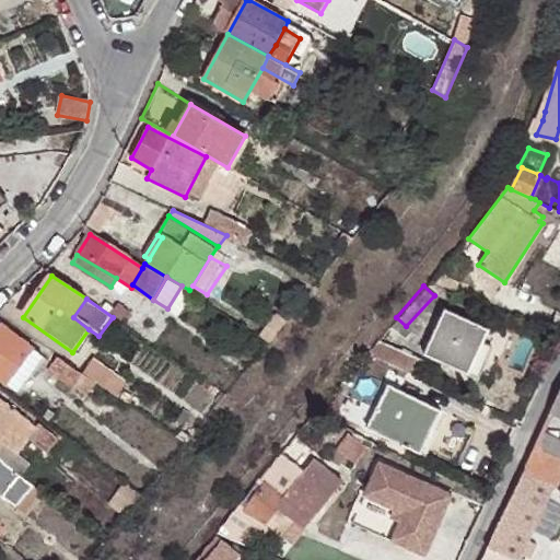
[(130,311),(118,301),(115,305),(107,300),(103,306),(123,319),(130,311)]
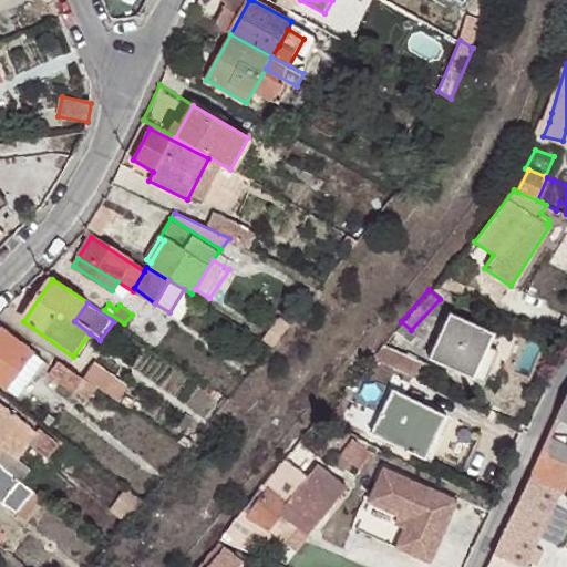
[(471,378),(482,353),(491,331),(446,311),(426,358),(471,378)]
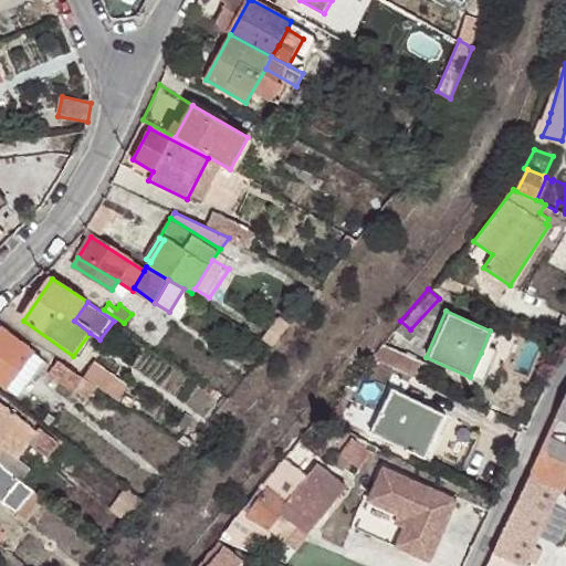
[(0,384),(8,389),(32,354),(0,329),(0,384)]
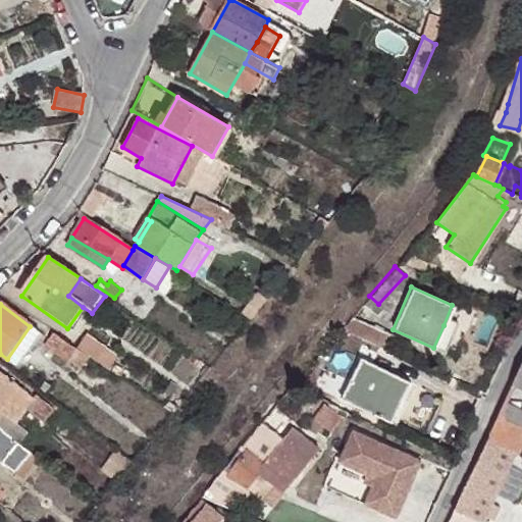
[(352,316),(342,328),(383,347),(389,333),(352,316)]
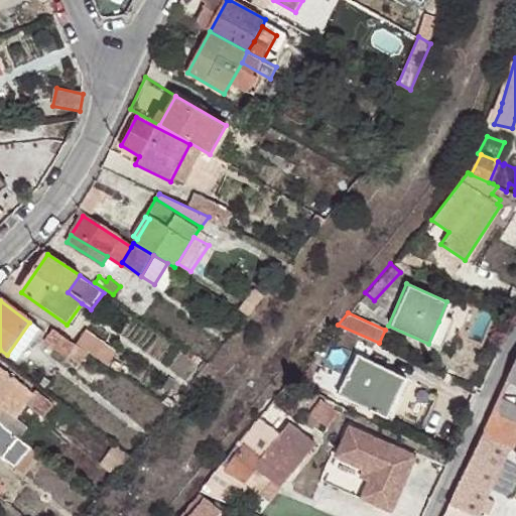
[(449,326),(438,321),(428,344),(439,349),(449,326)]
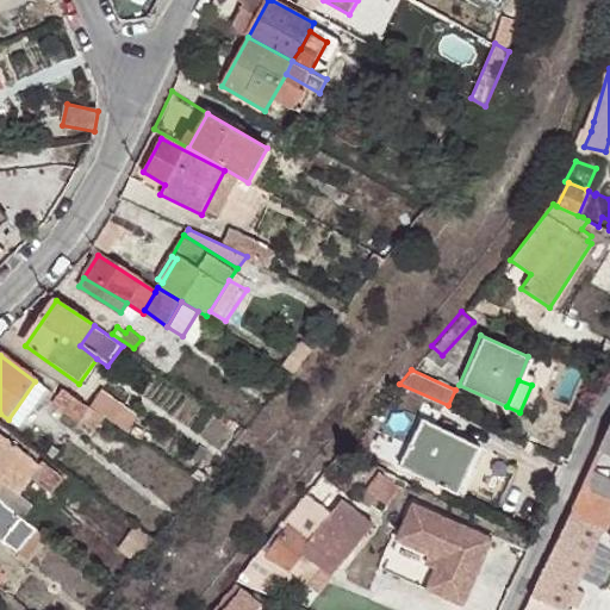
[(43,388),(35,381),(8,419),(17,427),(43,388)]
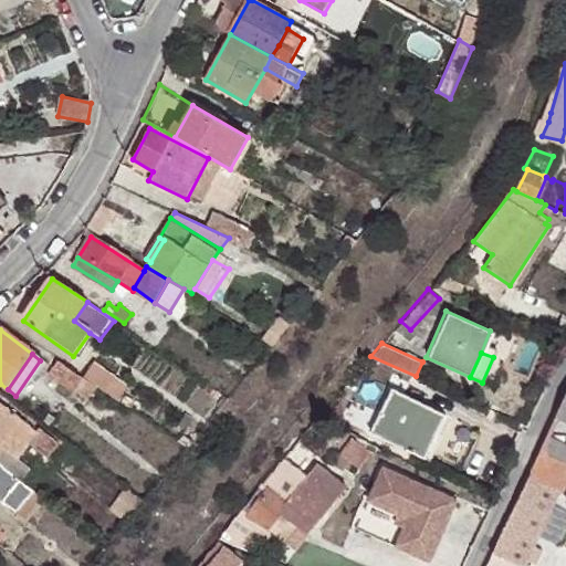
[(76,392),(84,381),(59,364),(51,375),(76,392)]
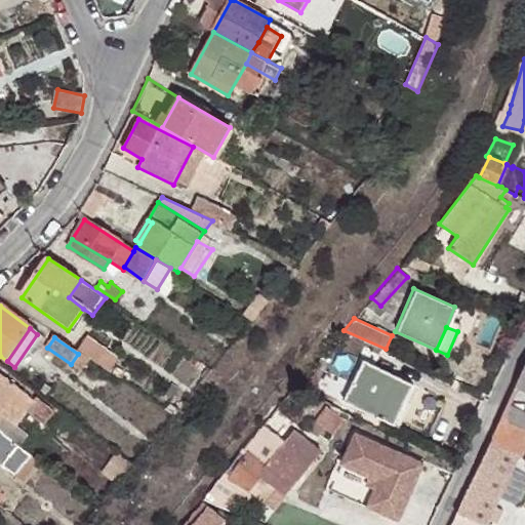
[(80,351),(112,373),(120,361),(88,337),(80,351)]
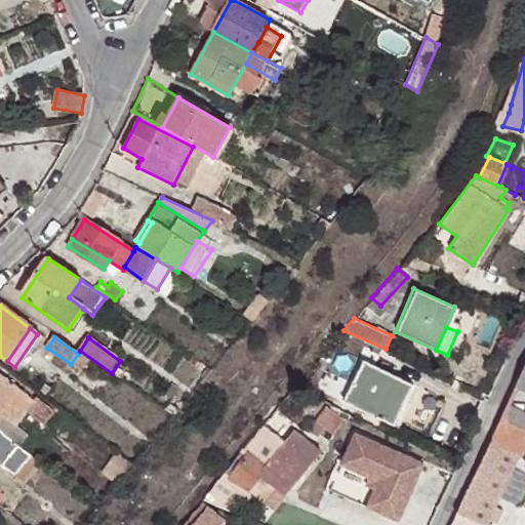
[(89,362),(78,354),(71,364),(47,348),(40,358),(71,379),(77,370),(82,374),(89,362)]
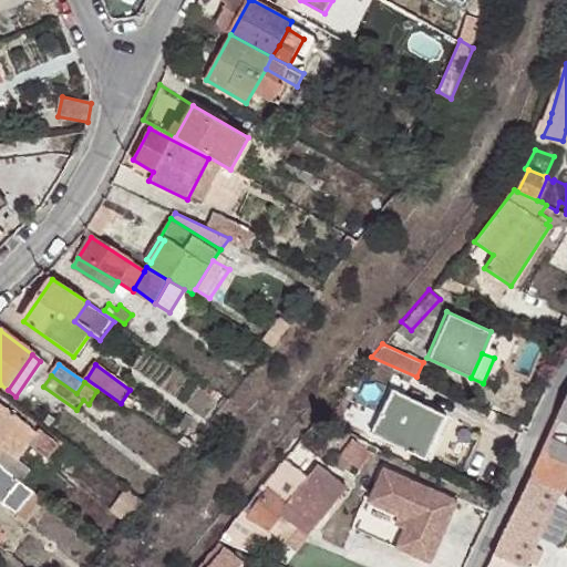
[(392,391),(372,432),(424,457),(445,418),(392,391)]
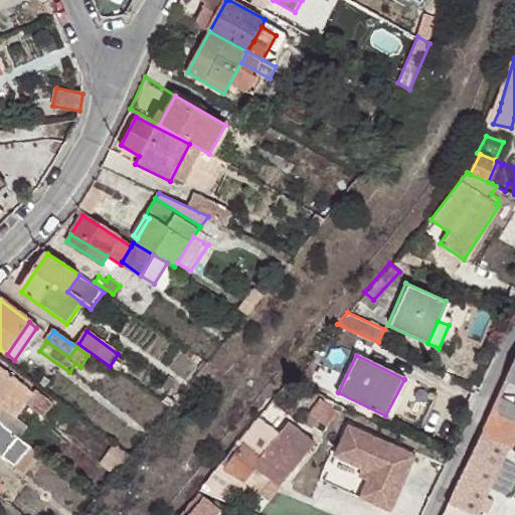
[(514,355),(505,378),(514,382),(514,355)]
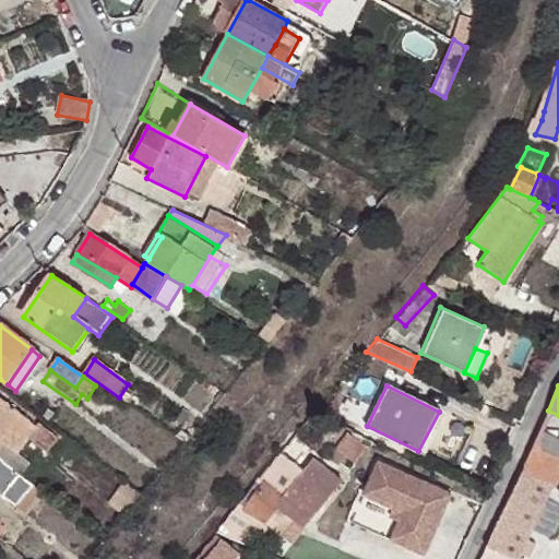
[(0,461),(33,489),(42,497),(49,486),(6,447),(24,424),(7,407),(0,415),(0,461)]
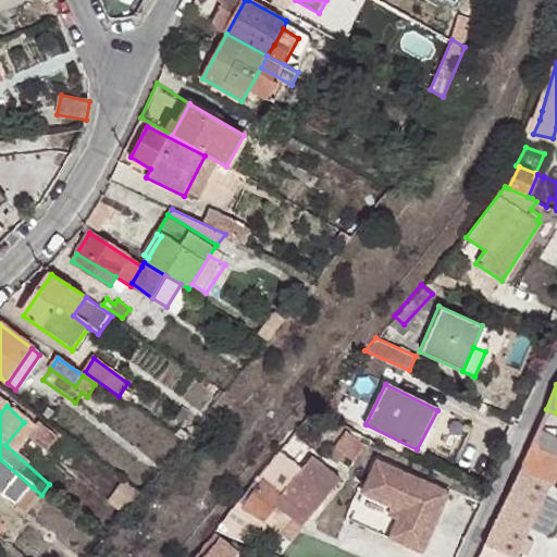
[(556,460),(556,413),(546,409),(519,461),(548,478),(556,460)]
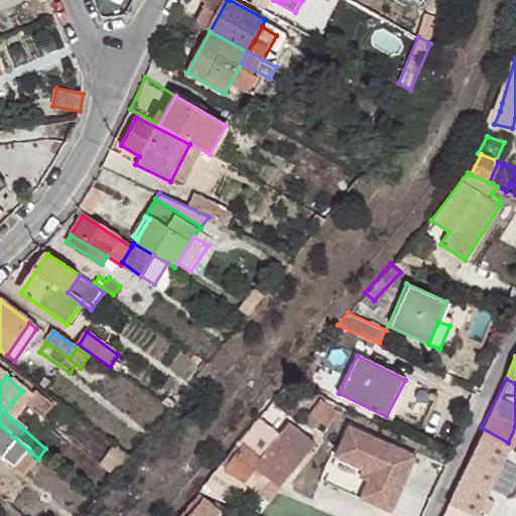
[(308,412),(326,425),(337,411),(319,399),(308,412)]
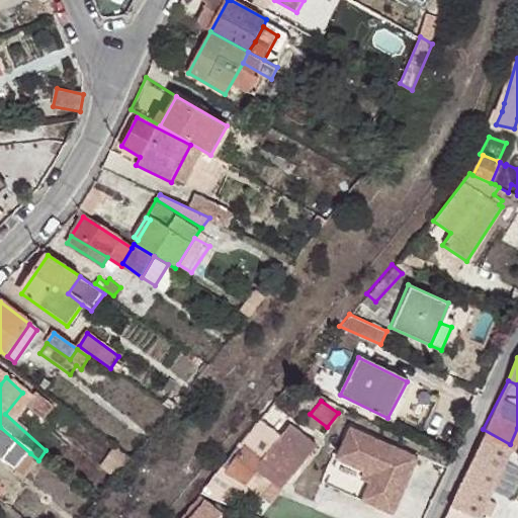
[(291,426),(269,453),(304,468),(320,448),(291,426)]
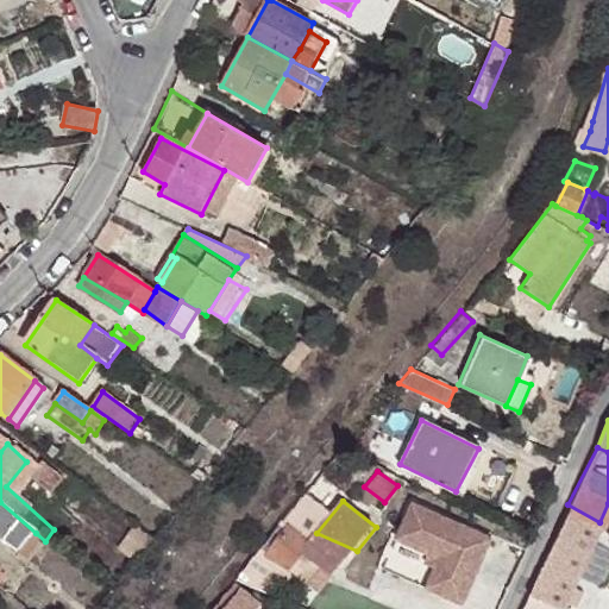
[(0,544),(16,557),(36,533),(0,502),(0,544)]
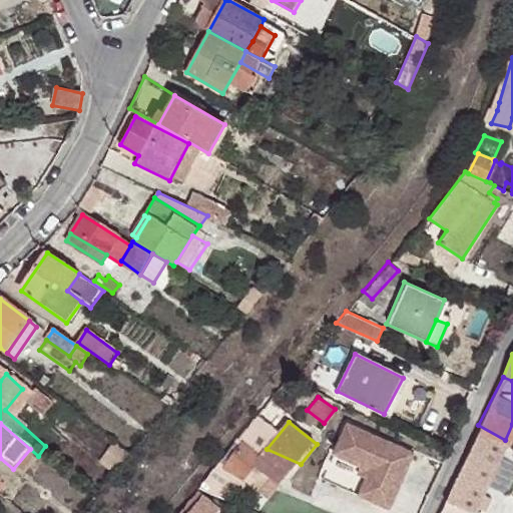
[(413,454),(346,424),(333,454),(369,470),(358,496),(389,509),(413,454)]
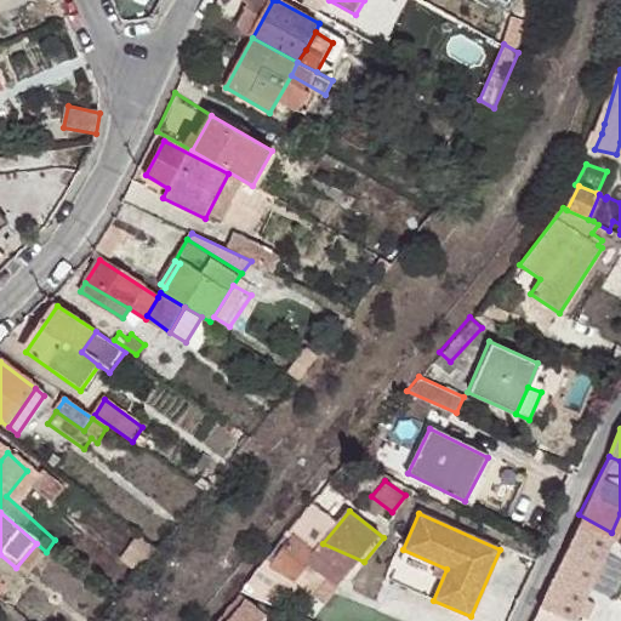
[(579,514),(537,605),(571,620),(573,620),(611,533),(579,514)]
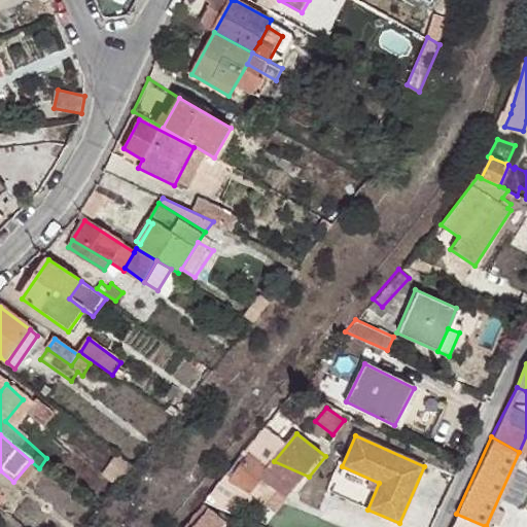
[(271,470),(267,467),(251,456),(233,478),(253,494),(266,480),(271,470)]
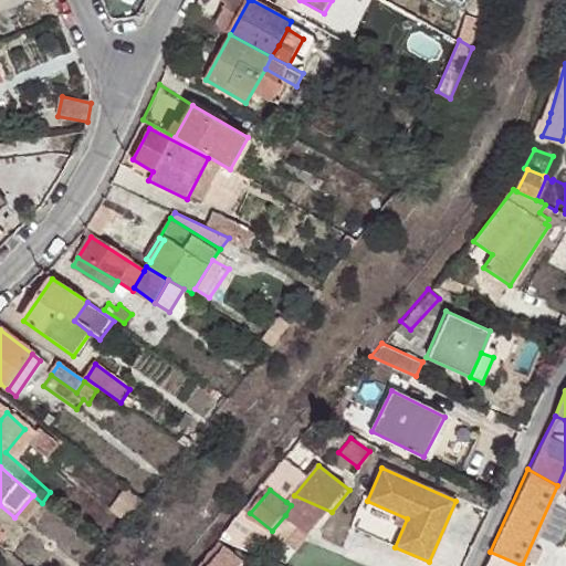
[(24,525),(42,503),(33,495),(14,517),(24,525)]
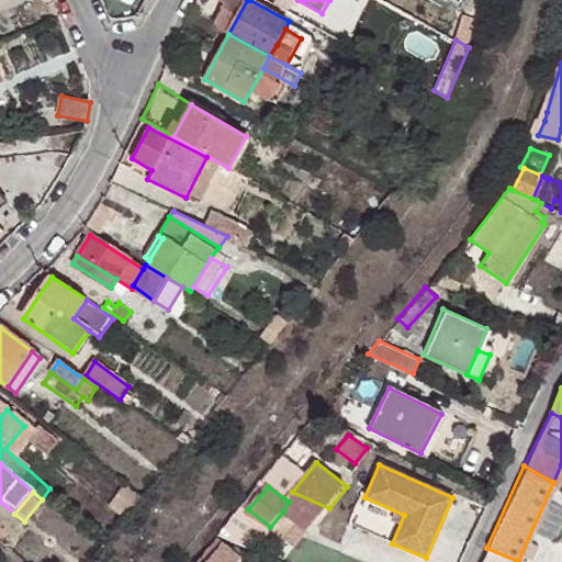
[(329,508),(292,492),(284,498),(289,502),(283,512),(292,518),(299,510),(316,525),(329,508)]
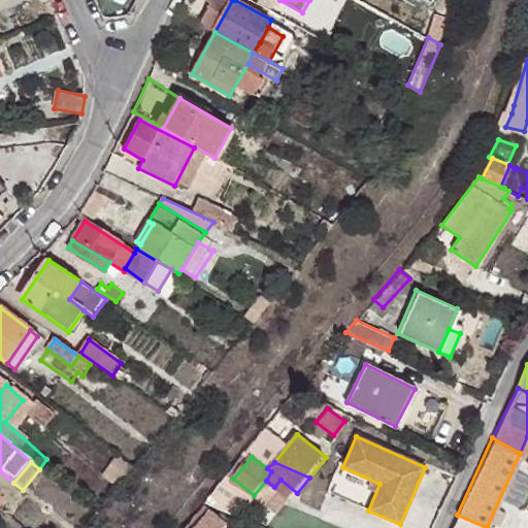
[(291,500),(297,493),(281,480),(274,487),(283,495),(291,500)]
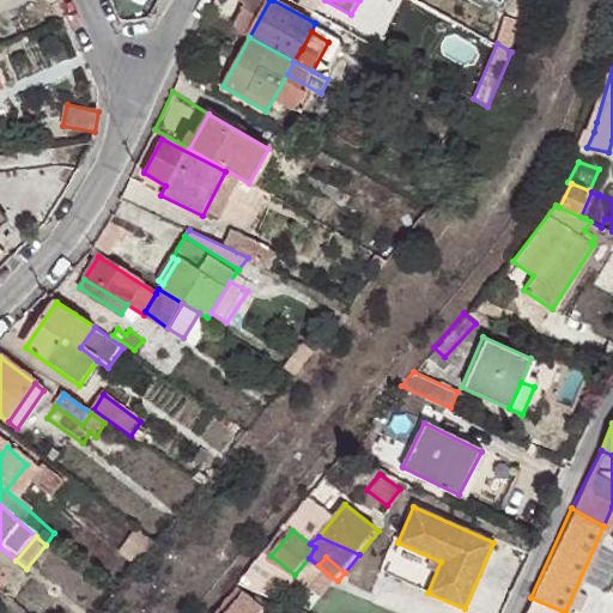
[(319,565),(309,558),(295,575),(315,592),(328,575),(319,565)]
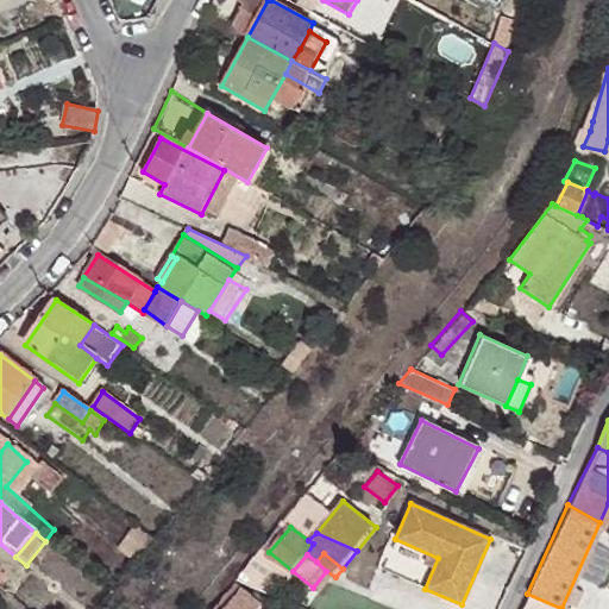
[(259,564),(253,583),(268,589),(275,570),(259,564)]
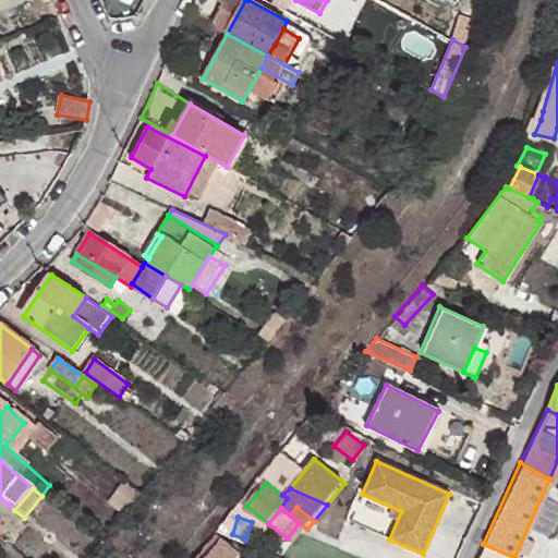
[(211,549),(204,557),(231,557),(238,552),(222,538),(211,549)]
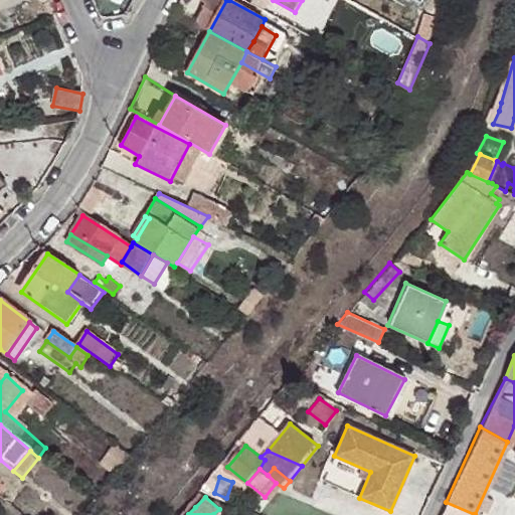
[(189,501),(178,514),(188,514),(195,507),(189,501)]
